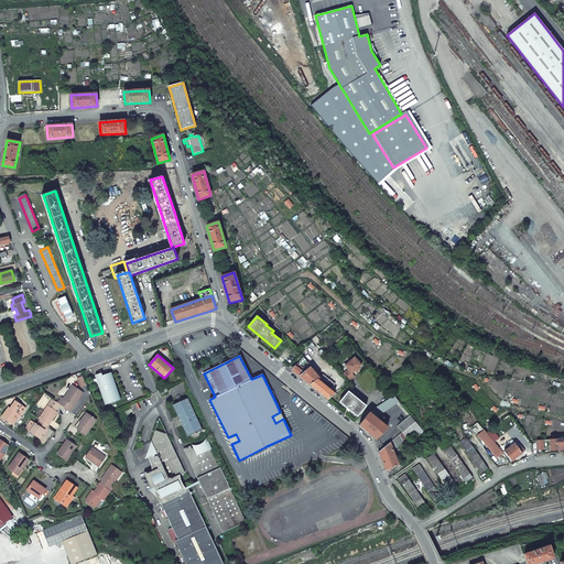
[(303,356),(296,364),(305,370),(310,366),(313,364),(303,356)]
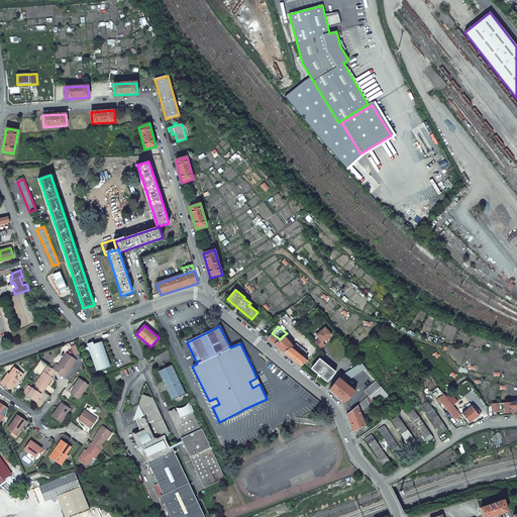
[(328,337),(331,334),(324,327),(316,335),(319,338),(314,343),(319,350),(325,345),(323,343),(324,342),(326,340),(327,342),(328,340),(328,337)]
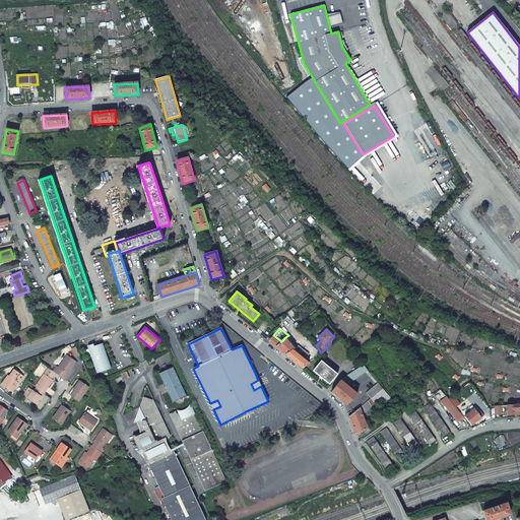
[(275,346),(281,341),(273,335),(268,340),(275,346)]
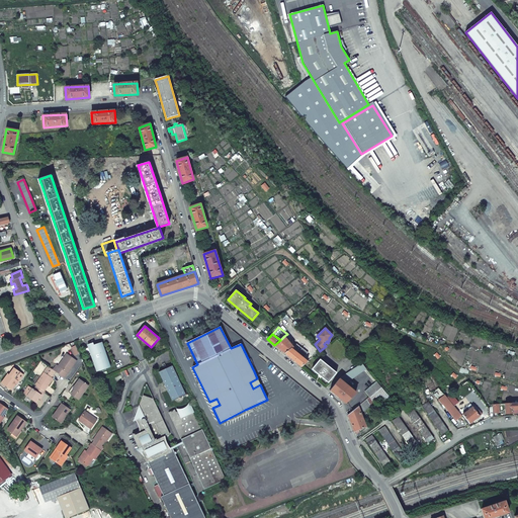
[(274,345),(284,353),(291,348),(293,347),(284,336),(280,340),(274,345)]
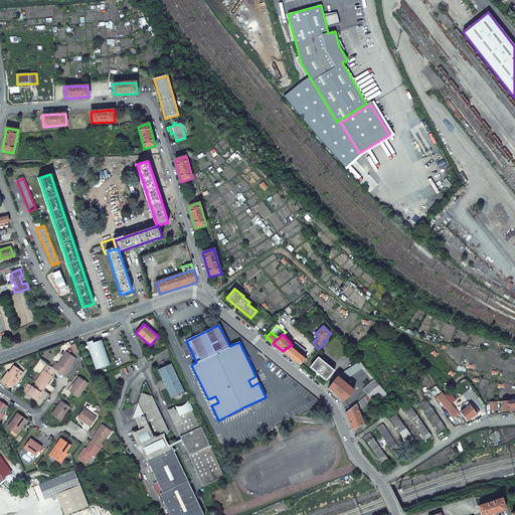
[(106,355),(103,348),(104,348),(101,340),(94,343),(89,345),(91,352),(93,351),(94,353),(94,354),(93,355),(93,356),(94,357),(95,357),(96,359),(94,359),(97,369),(103,367),(102,366),(105,365),(106,366),(110,365),(107,355),(106,355)]
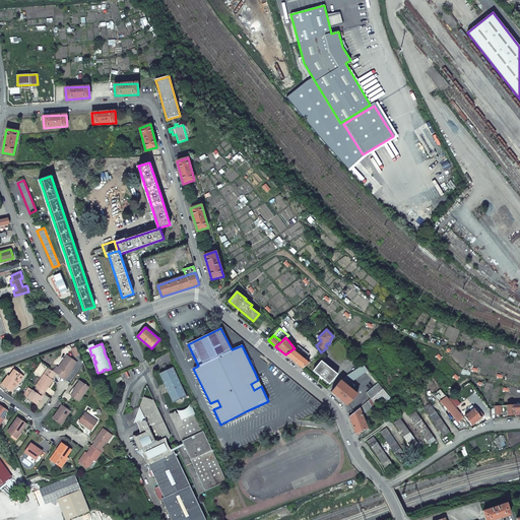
[(309,353),(298,345),(295,348),(293,349),(305,360),(309,353)]
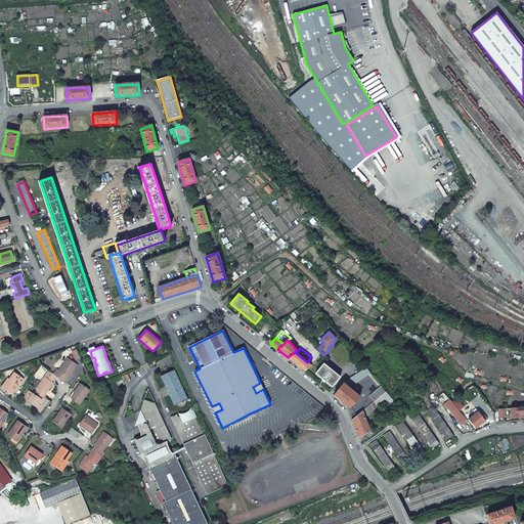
[(307,362),(295,352),(288,357),(298,365),(305,372),(311,365),(307,362)]
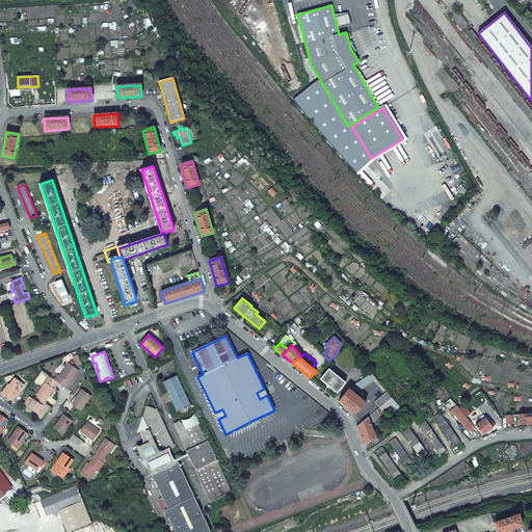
[(57,381),(67,389),(79,371),(69,364),(59,376),(56,381),(57,381)]
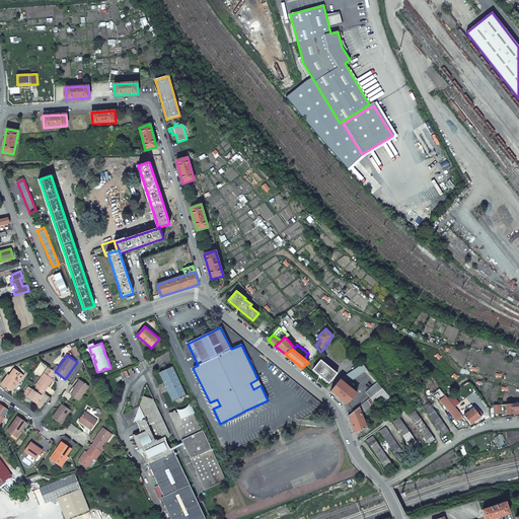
[(319,376),(328,383),(338,373),(320,360),(312,370),(319,376)]
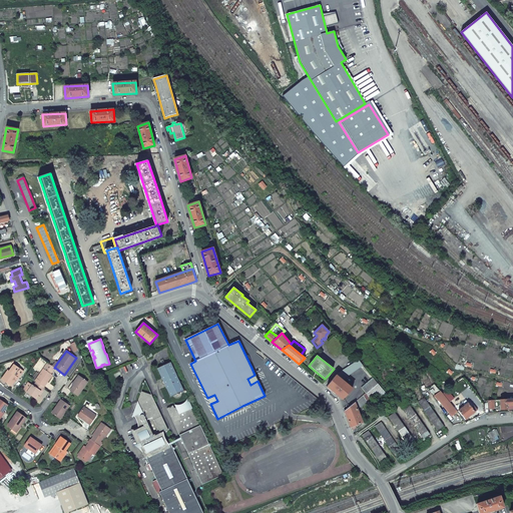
[(336,376),(342,380),(362,366),(357,361),(339,372),(336,376)]
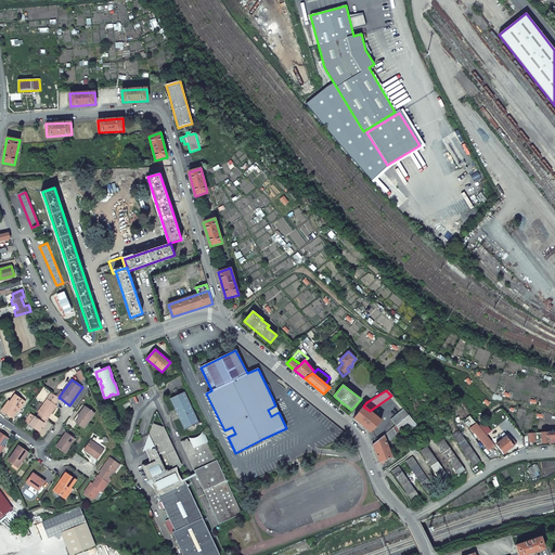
[(198,423),(184,391),(171,398),(170,398),(176,410),(177,409),(178,411),(177,412),(176,413),(175,413),(176,415),(177,416),(178,416),(180,415),(181,417),(180,418),(184,429),(188,428),(189,429),(190,430),(191,430),(192,431),(194,430),(195,429),(196,428),(196,427),(196,426),(196,424),(198,423)]
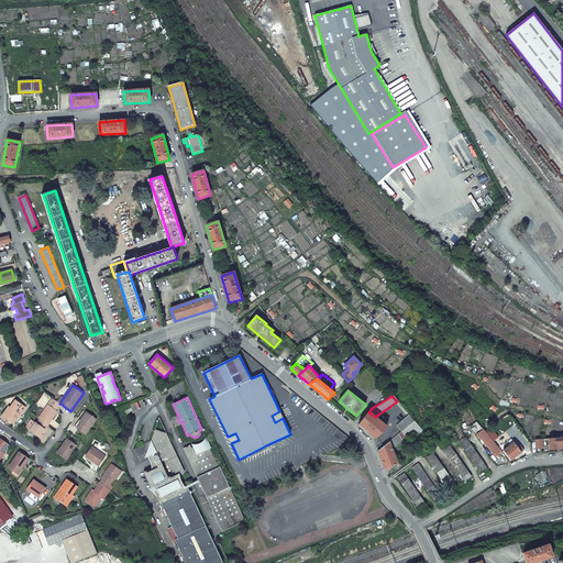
[(57,403),(52,398),(47,405),(55,410),(61,404),(59,404),(57,403)]
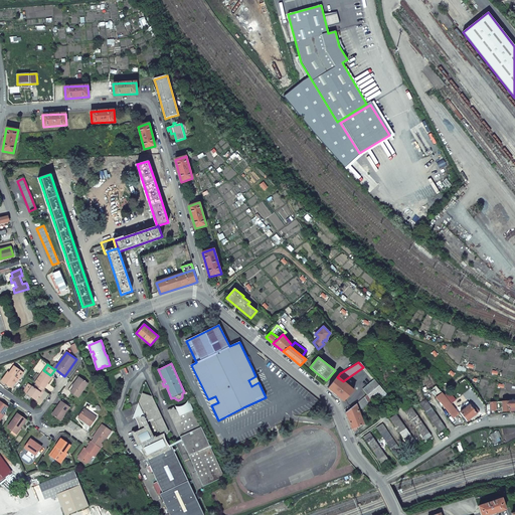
[(8,372),(1,380),(11,387),(16,381),(18,377),(19,378),(23,373),(14,366),(9,373),(8,372)]
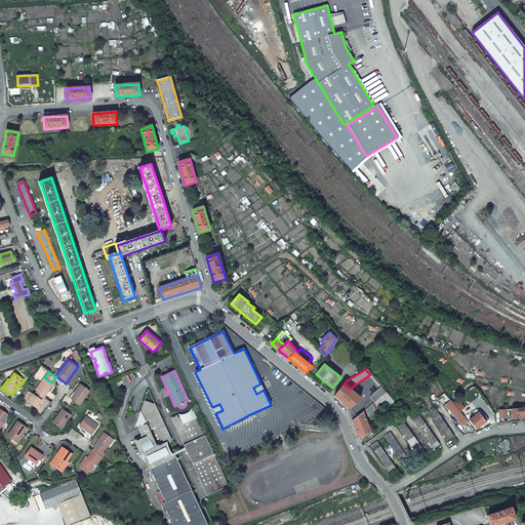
[(44,377),(36,390),(37,391),(45,396),(53,384),(51,382),(44,377)]
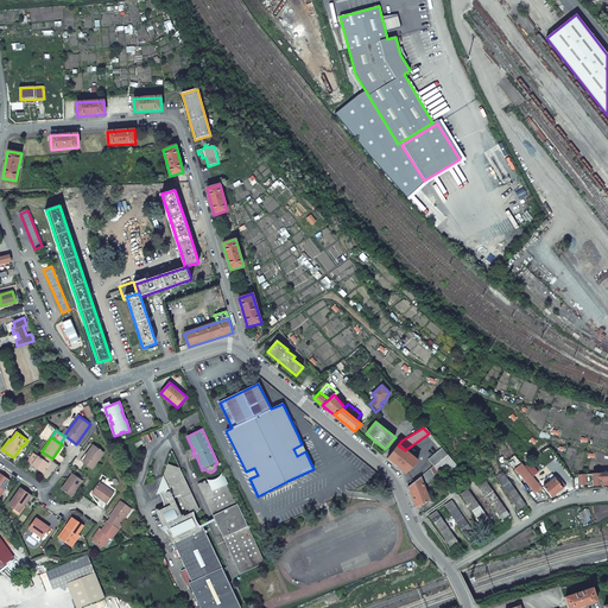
[(293,449),(297,456),(305,451),(302,444),(293,449)]
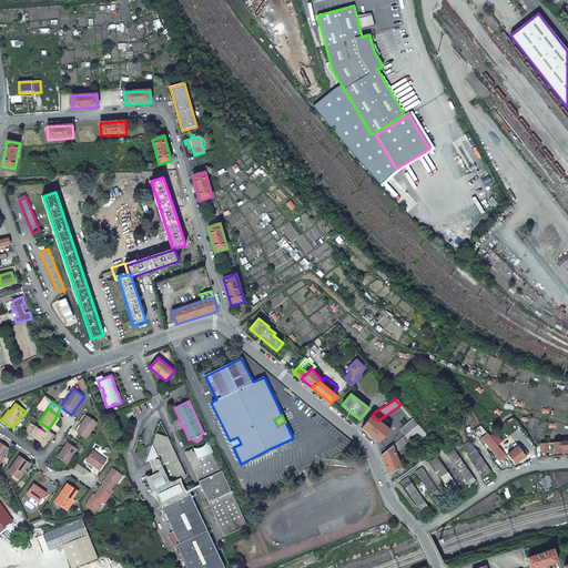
[(78,433),(85,438),(97,423),(87,416),(83,421),(81,425),(82,426),(78,433)]
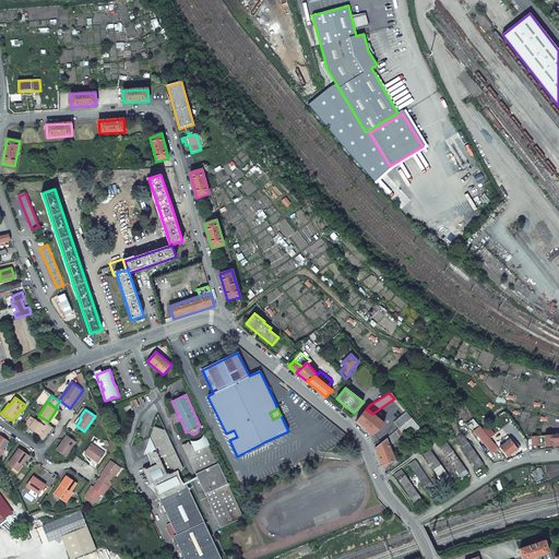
[(372,436),(383,424),(372,414),(366,409),(356,421),(361,426),(372,436)]
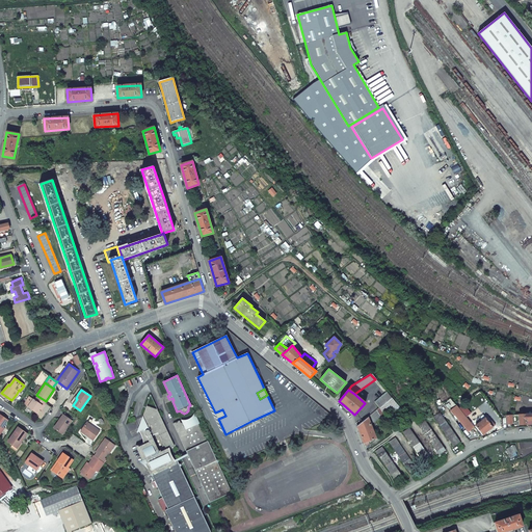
[(379,407),(391,397),(387,393),(375,402),(379,407)]
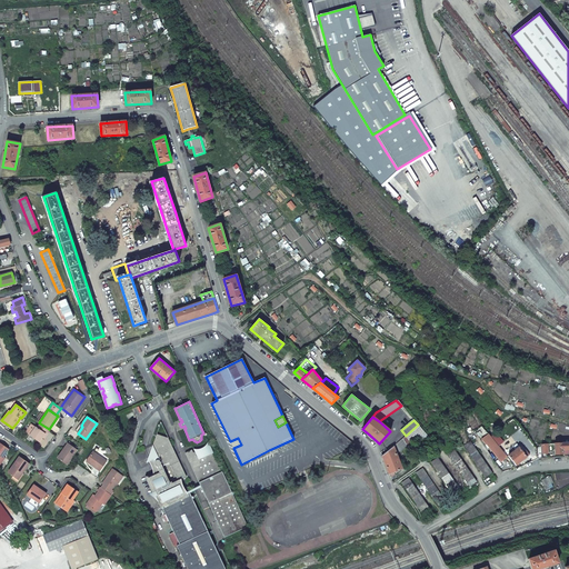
[(26,432),(39,442),(42,438),(45,433),(47,435),(50,430),(49,429),(40,423),(37,428),(31,425),(26,432)]
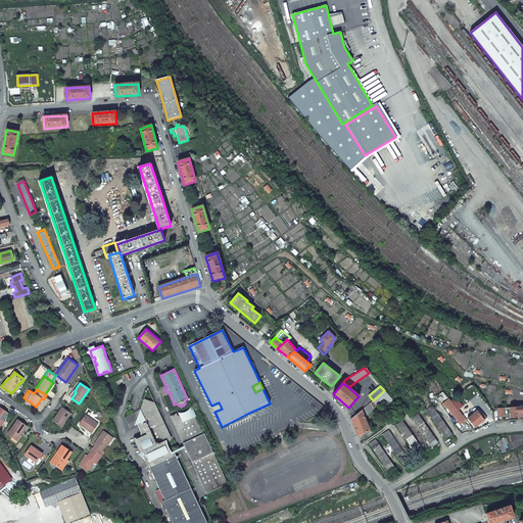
[(460,424),(466,420),(450,401),(448,398),(442,403),(446,409),(447,408),(450,412),(452,411),(460,421),(458,422),(460,424)]
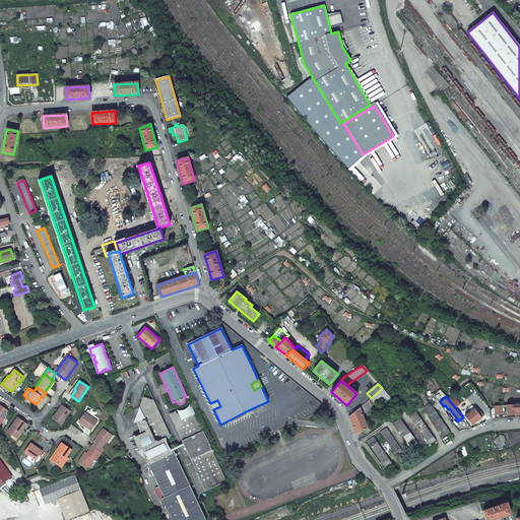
[(142,449),(166,438),(171,436),(154,401),(143,397),(139,407),(142,414),(146,421),(145,420),(144,420),(143,420),(142,420),(142,421),(142,423),(142,424),(145,431),(142,432),(133,437),(139,450),(142,449)]
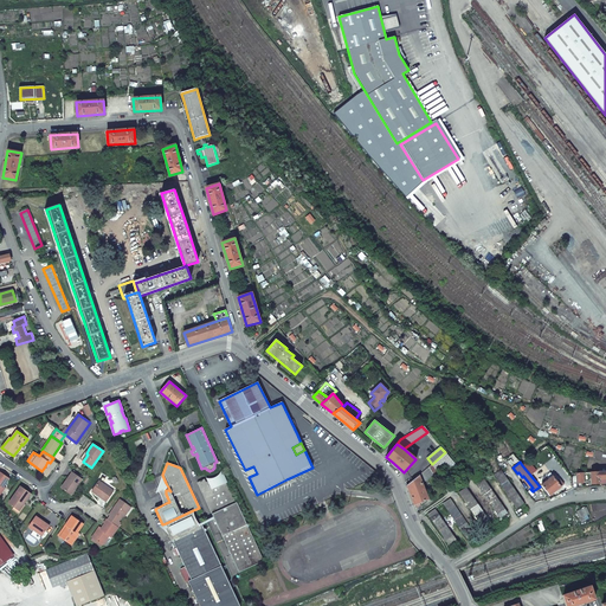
[(434,476),(438,472),(432,464),(427,468),(433,475),(434,476)]
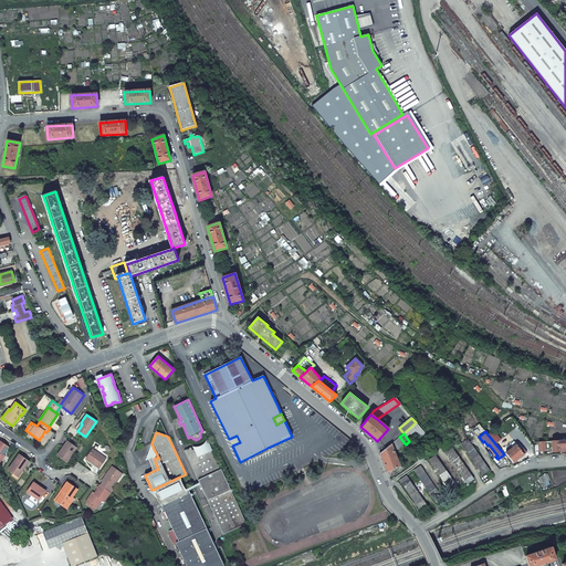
[(229,439),(232,446),(240,442),(237,436),(229,439)]
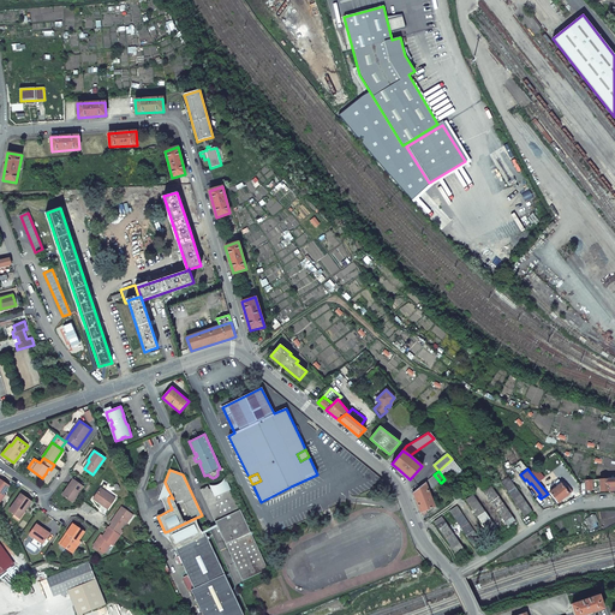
[(429,491),(440,482),(434,475),(425,483),(429,491)]
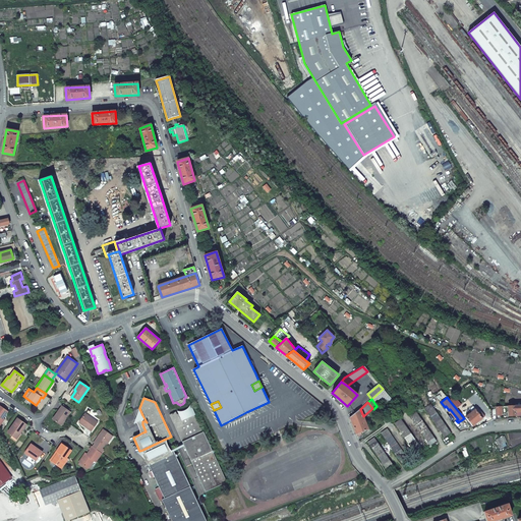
[(445,437),(451,432),(430,404),(424,408),(445,437)]
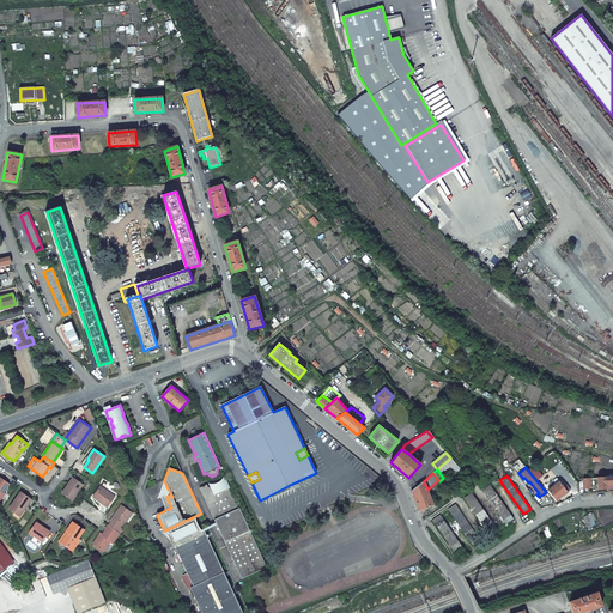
[(0,501),(6,493),(4,492),(10,484),(0,477),(0,501)]
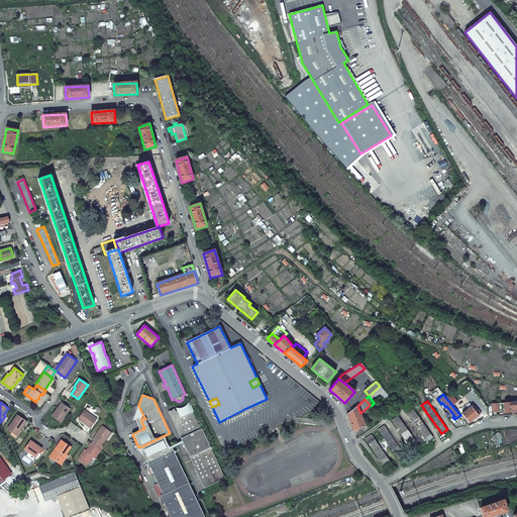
[(202,428),(190,404),(189,402),(187,404),(185,406),(184,407),(183,407),(180,408),(177,408),(176,408),(177,410),(176,411),(175,408),(172,410),(184,436),(202,428)]
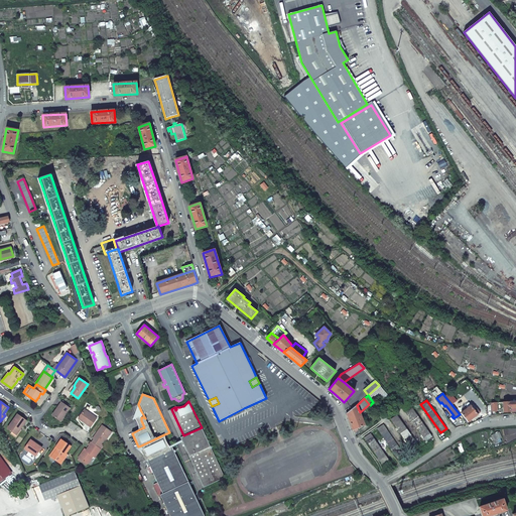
[(515,405),(515,401),(503,402),(503,412),(511,412),(511,408),(515,408),(515,405)]
